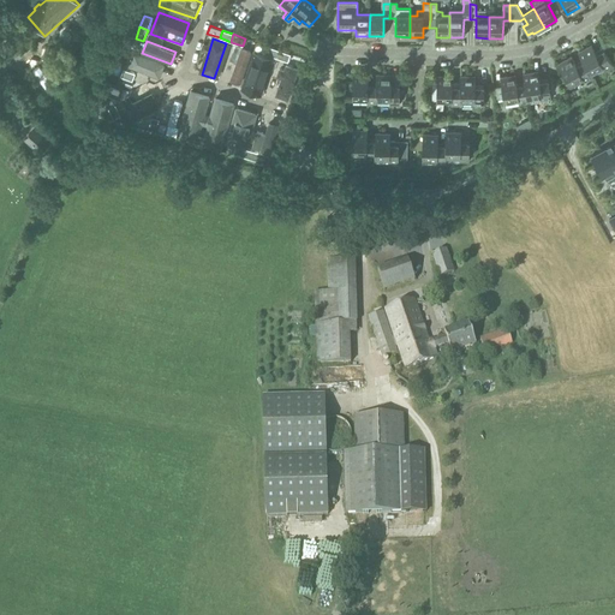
[(605,70),(614,65),(604,49),(597,54),(591,45),(578,52),(584,61),(591,72),(603,66),(605,70)]
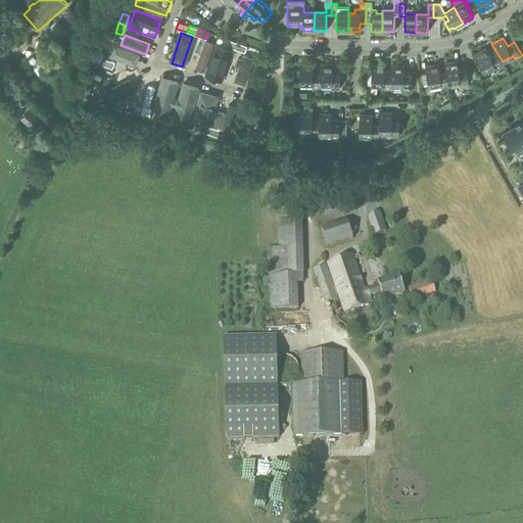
[(225,45),(235,49),(237,43),(228,39),(225,45)]
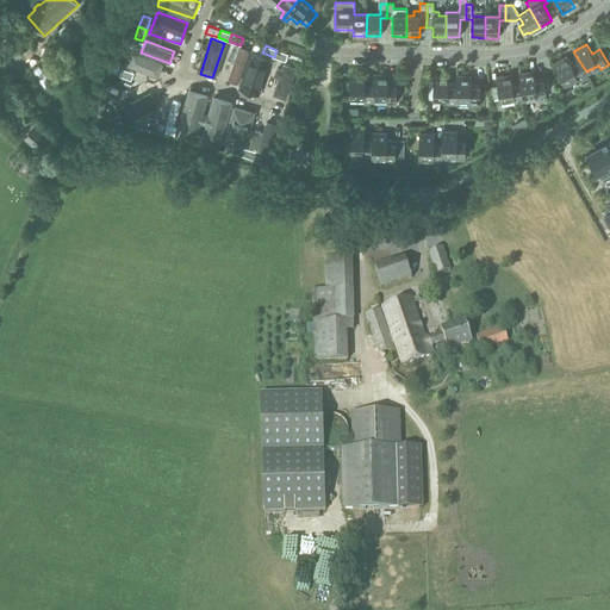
[(247,51),(232,47),(219,81),(235,86),(247,51)]
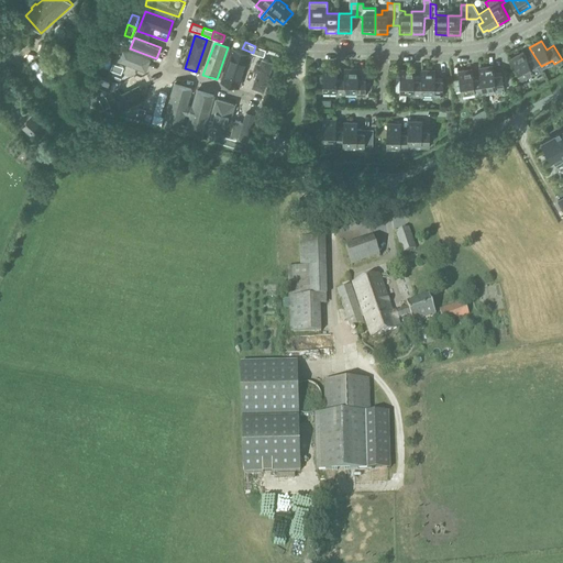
[(120,46),(113,62),(147,74),(153,59),(120,46)]
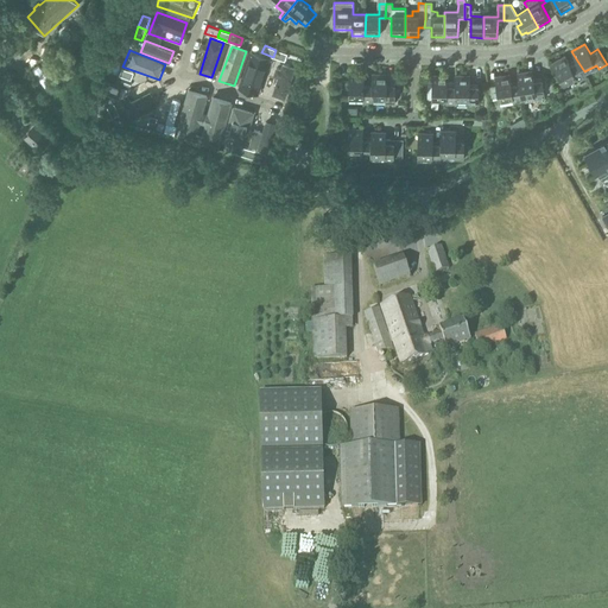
[(285,61),(287,54),(276,50),(273,57),(285,61)]
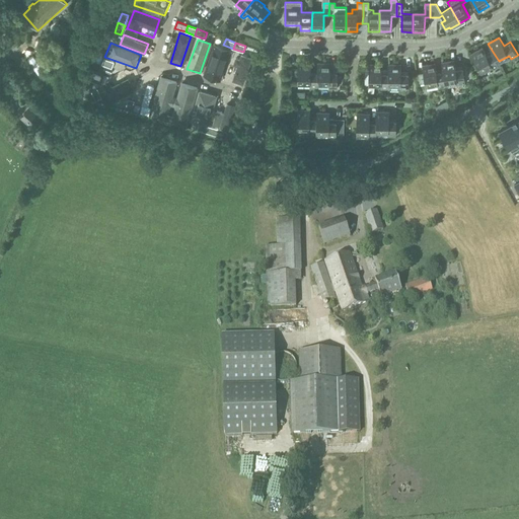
[(222,48),(213,44),(204,74),(221,80),(230,50),(222,48)]
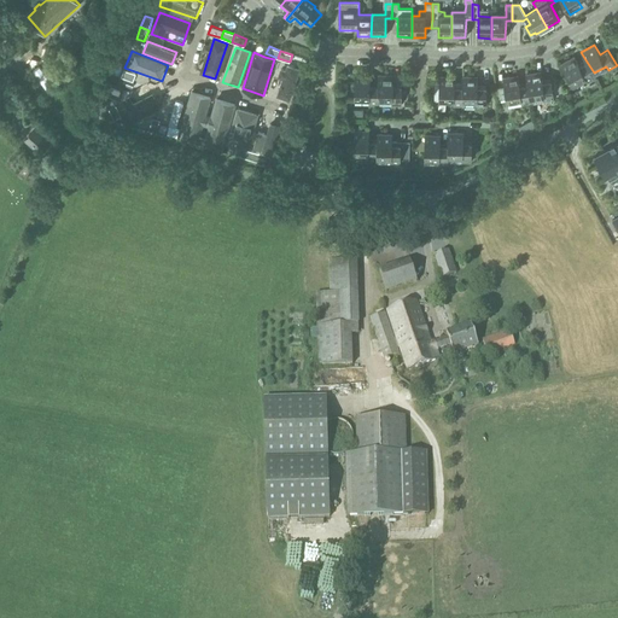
[(29,63),(39,68),(42,62),(33,56),(29,63)]
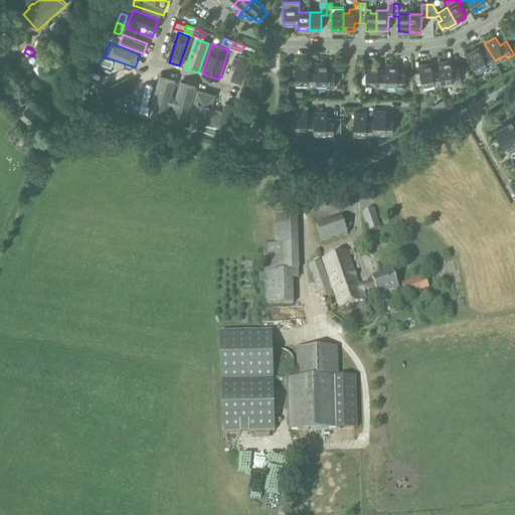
[(497,64),(495,60),(489,51),(483,54),(479,47),(468,53),(478,70),(488,64),(490,68),(497,64)]
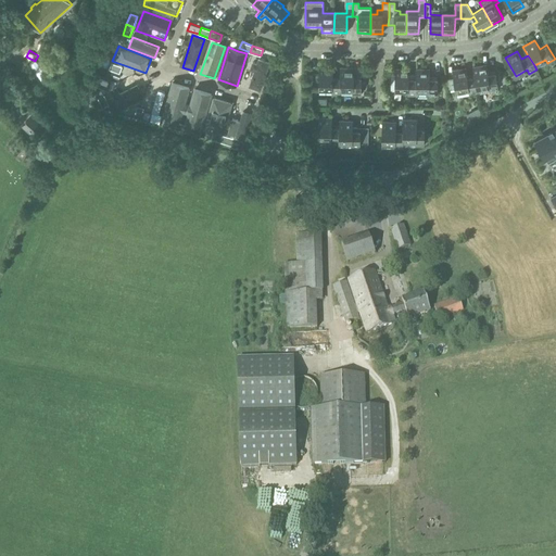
[(269,61),(263,60),(252,55),(241,88),(258,93),(269,61)]
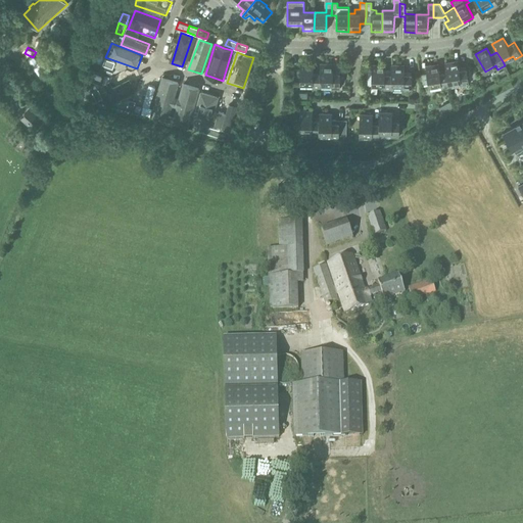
[(102,64),(103,65),(112,68),(115,62),(105,58),(102,64)]
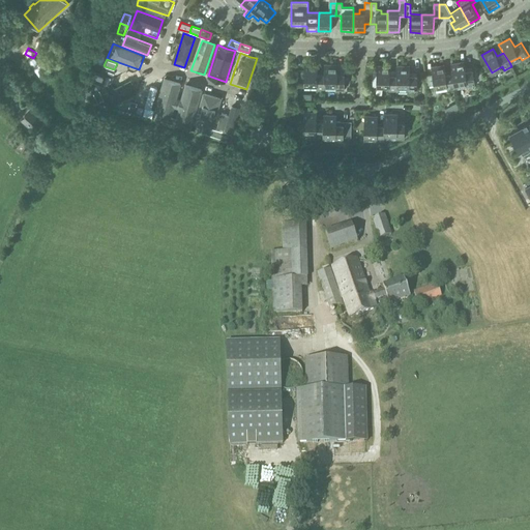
[(475,86),(473,69),(465,70),(464,61),(451,63),(452,72),(455,89),(475,86)]
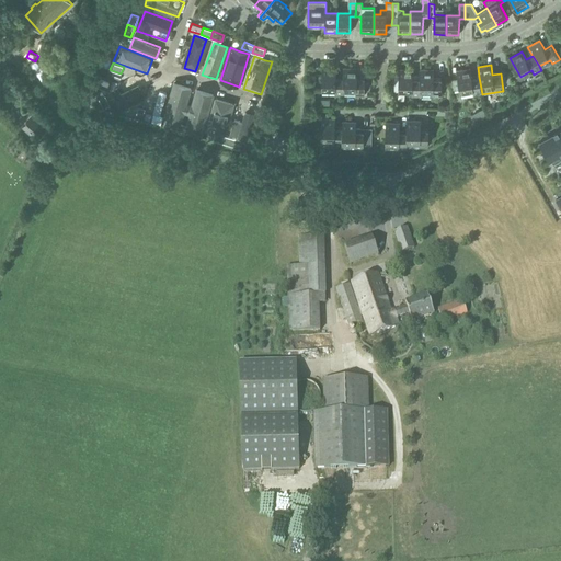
[(343,94),(343,90),(343,78),(335,78),(336,68),(322,67),(322,89),(335,90),(335,94),(343,94)]
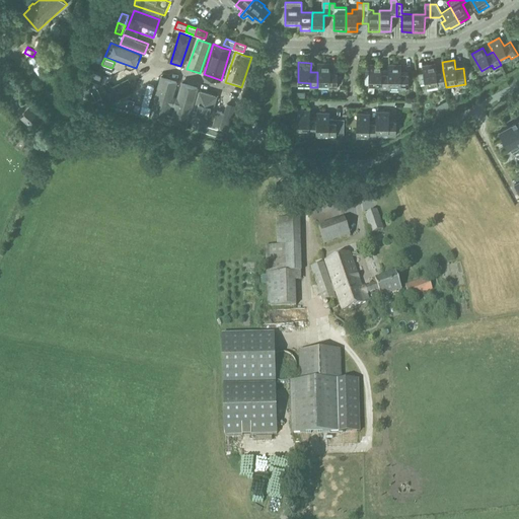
[(317,63),(317,72),(317,83),(329,83),(329,87),(337,87),(338,72),(330,72),(330,63),(317,63)]
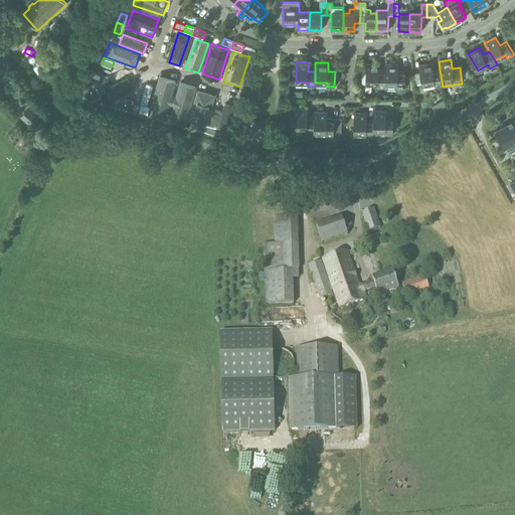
[(440,70),(433,71),(432,62),(419,64),(422,84),(435,82),(435,88),(443,87),(440,70)]
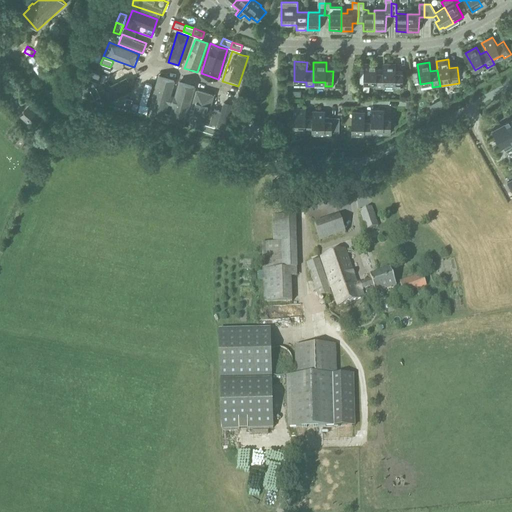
[(383,87),(383,83),(383,72),(383,69),(376,69),(377,63),(364,63),(364,67),(360,67),(360,83),(376,83),(376,87),(383,87)]
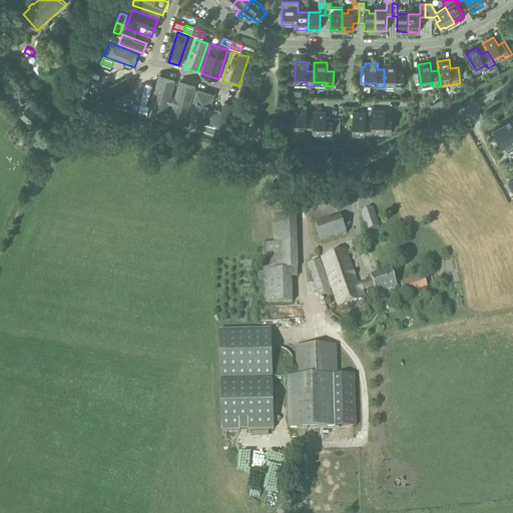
[(384,63),(384,69),(384,72),(384,83),(384,87),(404,88),(404,72),(397,72),(397,63),(384,63)]
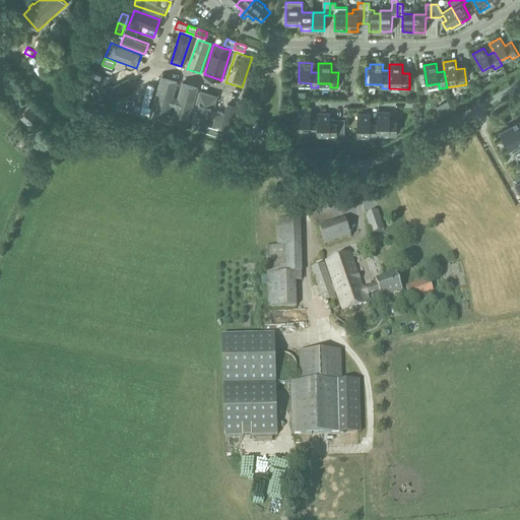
[(107,105),(134,90),(129,75),(100,89),(107,105)]
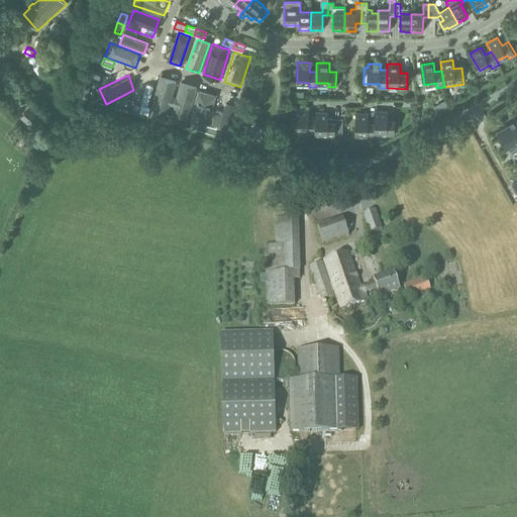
[(178,81),(161,77),(152,106),(159,108),(169,111),(178,81)]
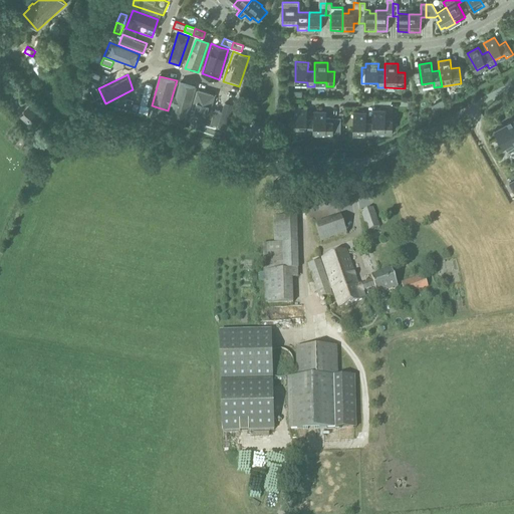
[(196,85),(181,81),(172,111),(181,113),(186,115),(196,85)]
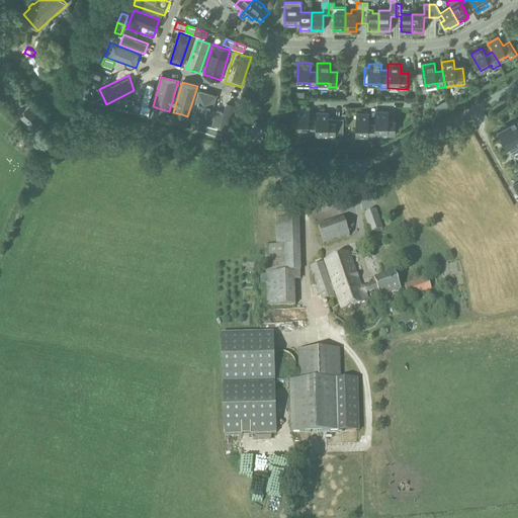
[(156,87),(146,84),(140,102),(150,105),(156,87)]
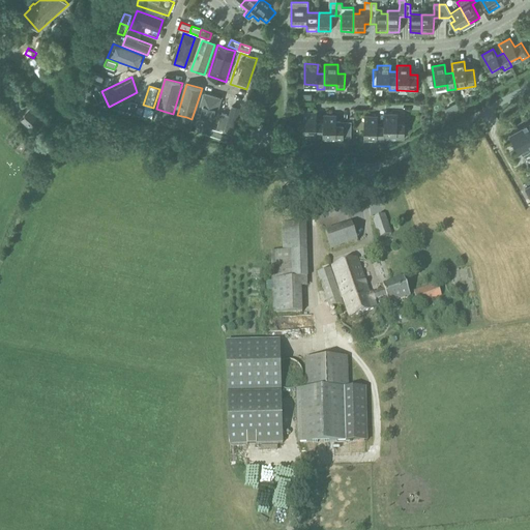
[(20,88),(15,92),(22,101),(28,96),(20,88)]
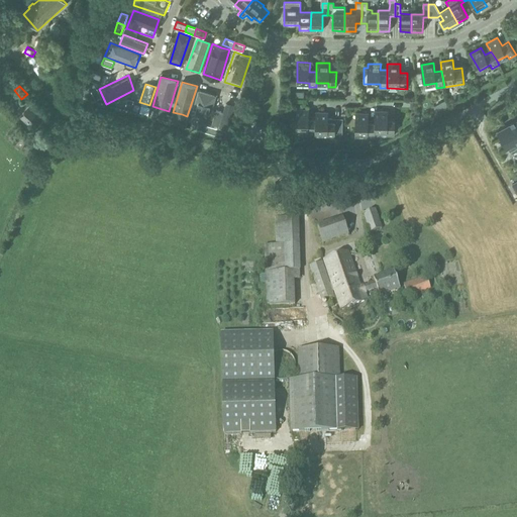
[(96,100),(102,97),(97,88),(91,91),(96,100)]
